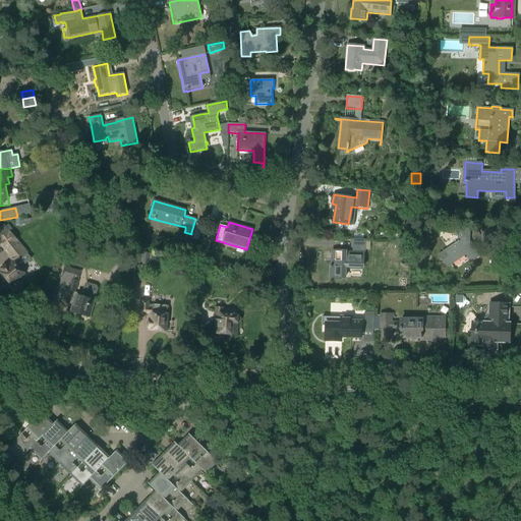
[(27,253),(9,232),(4,226),(0,229),(0,242),(6,250),(8,248),(14,255),(11,258),(13,261),(0,271),(6,278),(5,280),(8,283),(10,283),(11,284),(23,274),(15,264),(27,253)]
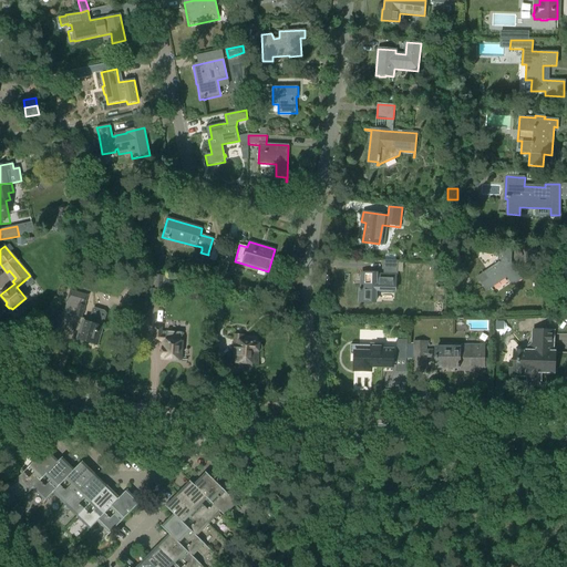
[(497,263),(497,264),(477,277),(486,290),(506,277),(511,285),(521,278),(518,274),(517,271),(516,271),(511,264),(512,248),(494,248),(494,257),(497,257),(497,263)]
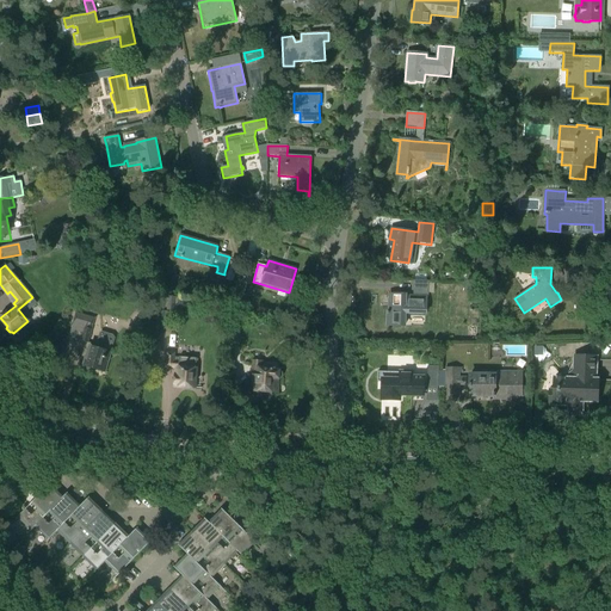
[(387,326),(405,327),(405,314),(426,315),(426,298),(429,298),(429,282),(414,282),(413,297),(406,297),(406,296),(389,295),(389,313),(387,313),(387,326)]
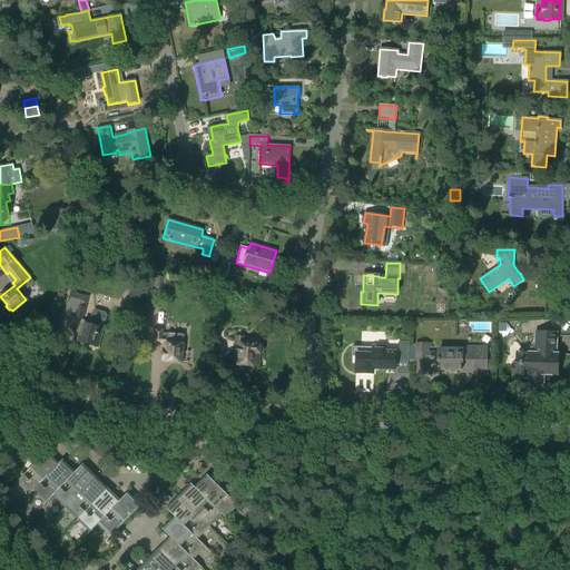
[(229,276),(242,281),(245,272),(232,267),(229,276)]
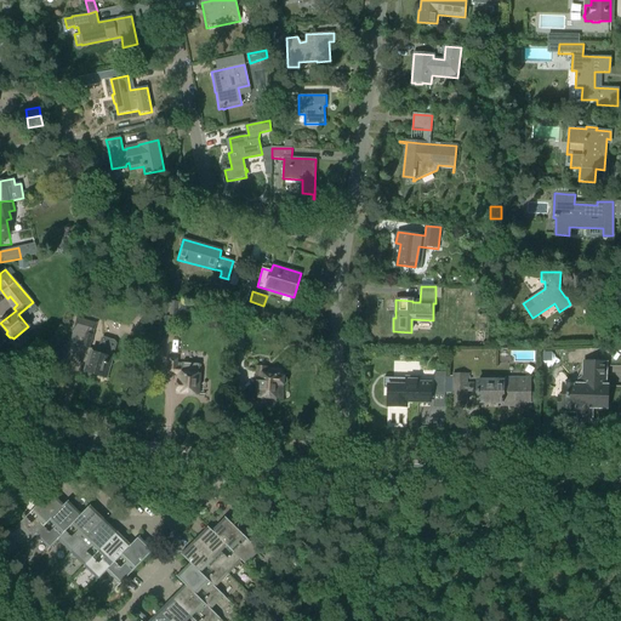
[(186,317),(187,305),(180,303),(180,302),(169,301),(167,315),(178,317),(178,315),(186,317)]
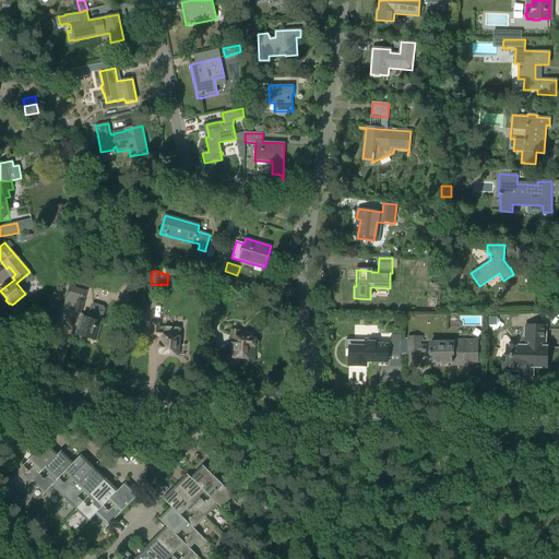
[(153,300),(154,286),(144,285),(143,299),(153,300)]
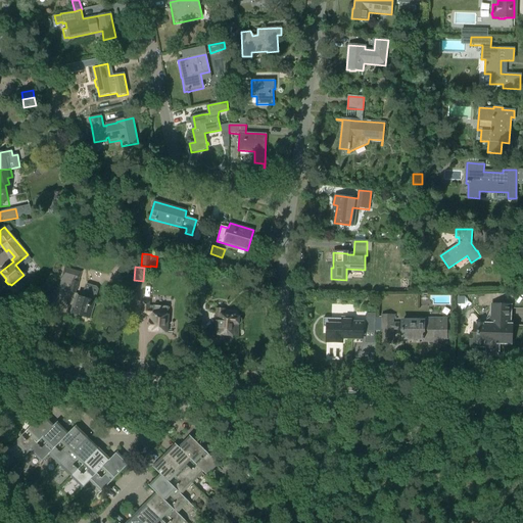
[(76,293),(79,282),(79,281),(80,276),(79,276),(79,273),(65,269),(63,277),(66,278),(63,289),(76,293)]
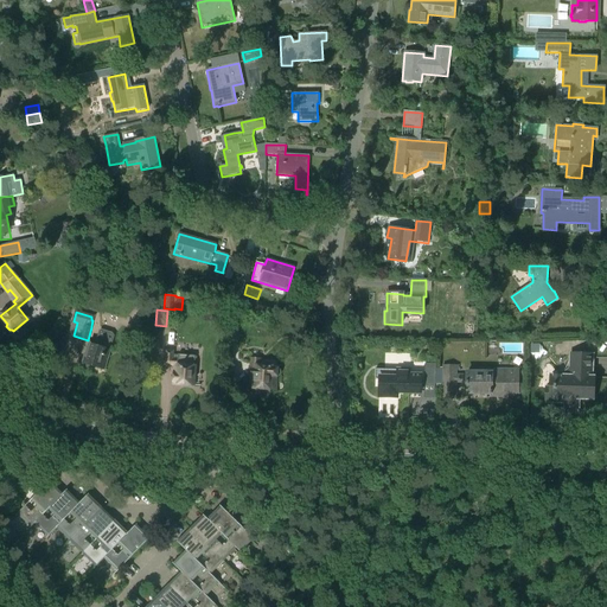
[(294,325),(294,342),(310,340),(308,324),(294,325)]
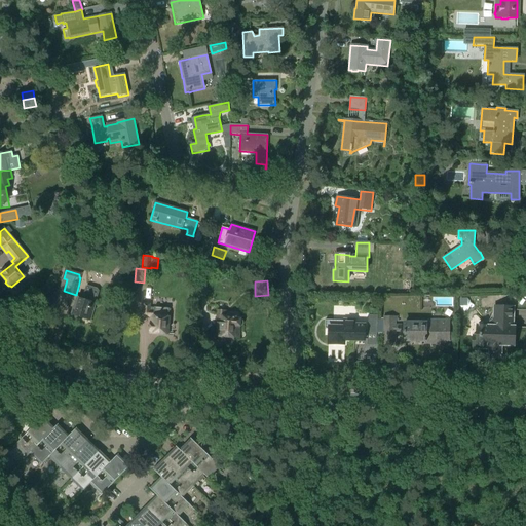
[(89,321),(95,303),(98,292),(97,290),(87,287),(85,288),(82,299),(77,298),(72,314),(70,314),(69,320),(76,322),(78,316),(89,321)]
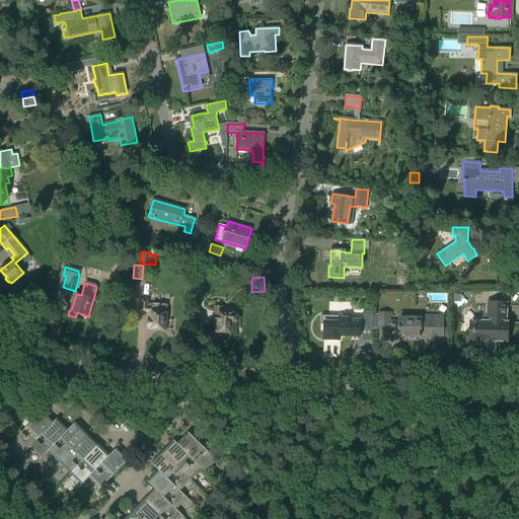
[(148,328),(156,328),(157,330),(162,330),(163,329),(165,329),(166,313),(165,313),(166,304),(152,303),(152,307),(147,307),(148,300),(141,299),(141,311),(149,312),(148,328)]
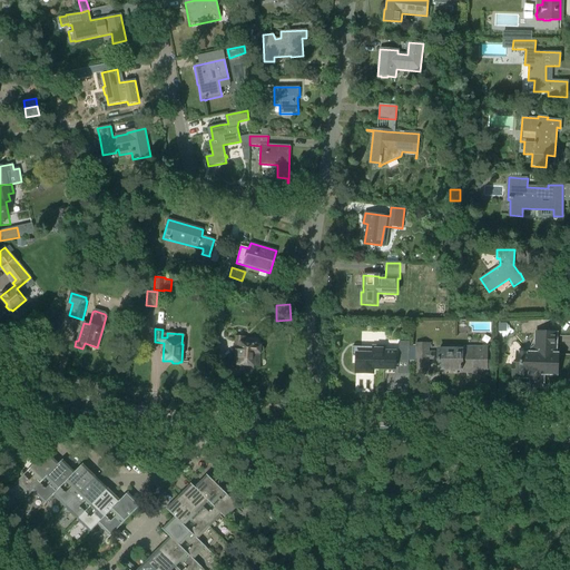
[(558,354),(556,354),(556,334),(536,333),(536,346),(528,353),(518,353),(517,364),(513,364),(513,377),(530,379),(530,380),(538,380),(543,374),(557,375),(558,354)]
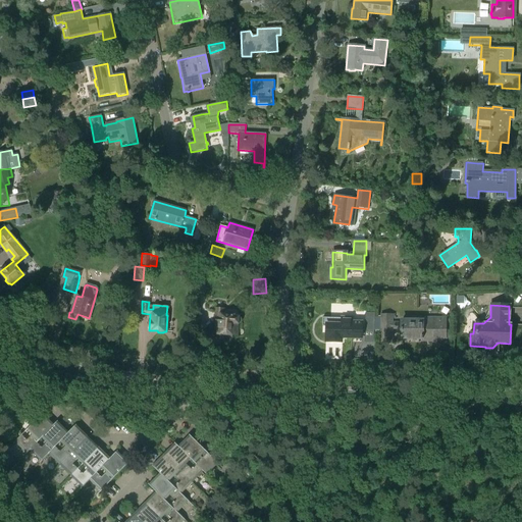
[(215,333),(225,334),(226,336),(230,336),(231,334),(237,335),(238,323),(240,323),(242,322),(242,319),(241,317),(238,317),(238,315),(223,314),(224,310),(216,309),(215,333)]
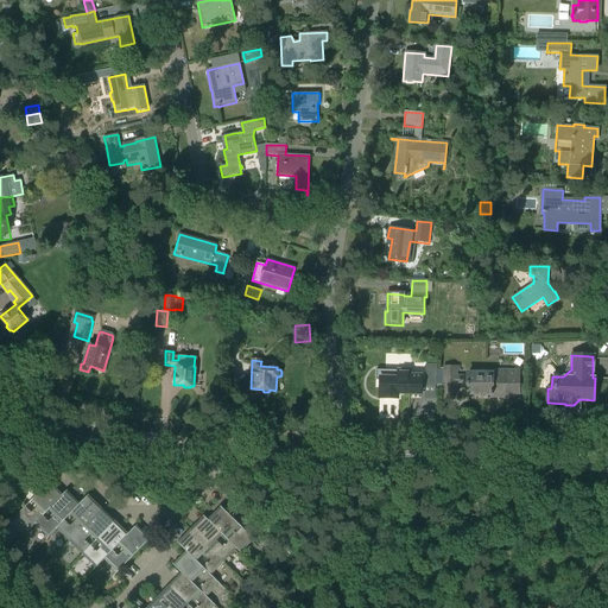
[(425,385),(436,385),(436,365),(425,365),(425,385)]
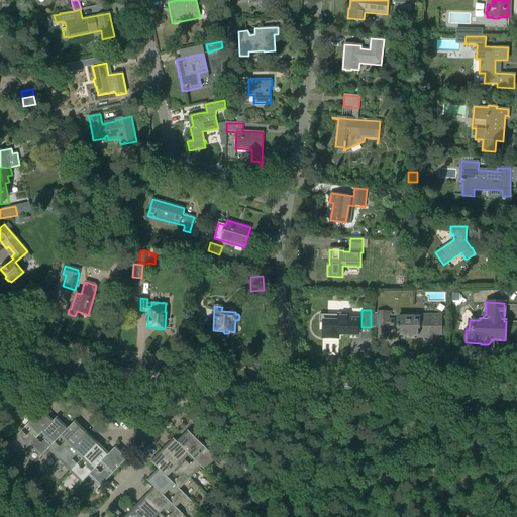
[(378,339),(387,339),(387,325),(387,319),(387,315),(389,315),(389,312),(378,312),(378,339)]
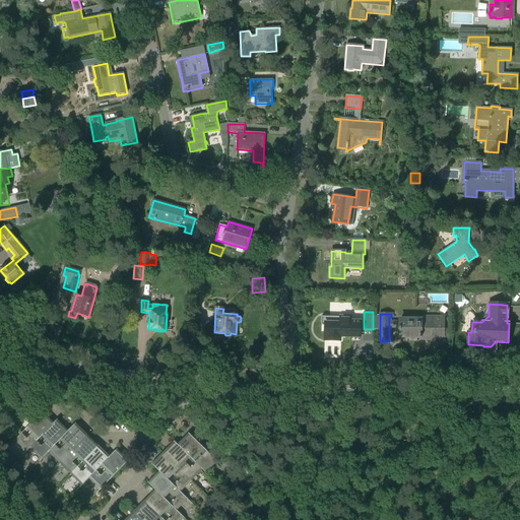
[(351,317),(340,317),(330,317),(321,316),(321,325),(325,325),(325,340),(340,340),(340,336),(360,337),(361,321),(350,321),(351,317)]
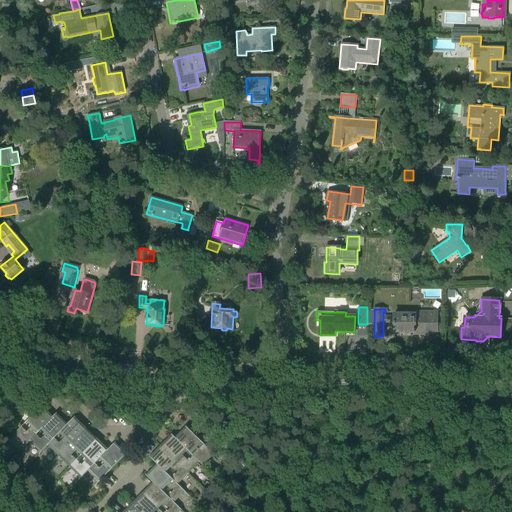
[(436,331),(436,313),(404,313),(404,315),(393,315),(393,323),(393,330),(413,331),(413,332),(414,332),(414,334),(424,334),(424,339),(434,339),(434,331),(436,331)]
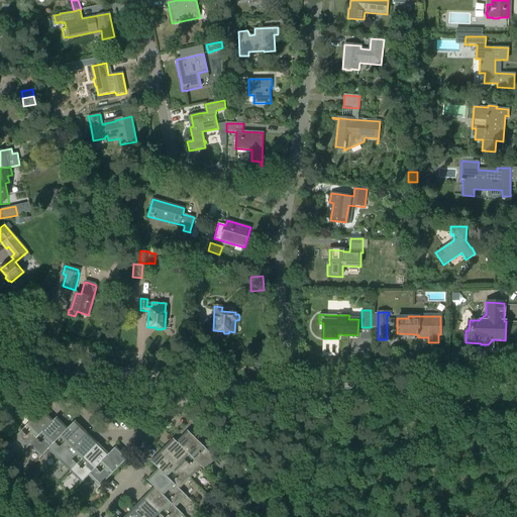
[(54,420),(42,409),(7,446),(18,457),(21,453),(54,420)]
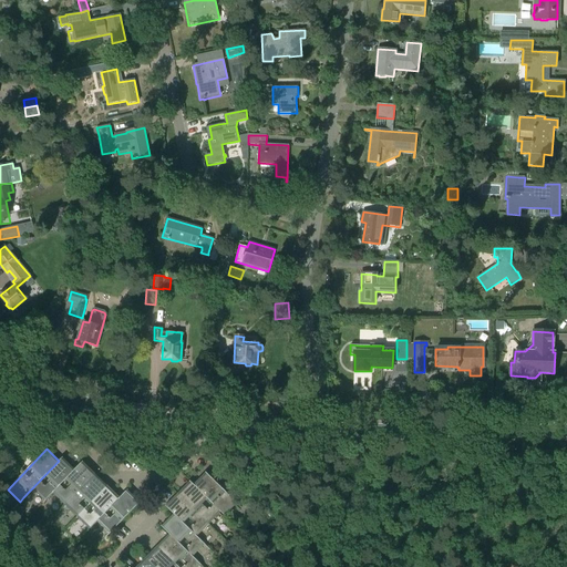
[(59,461),(23,497),(35,509),(43,502),(75,470),(63,457),(59,461)]
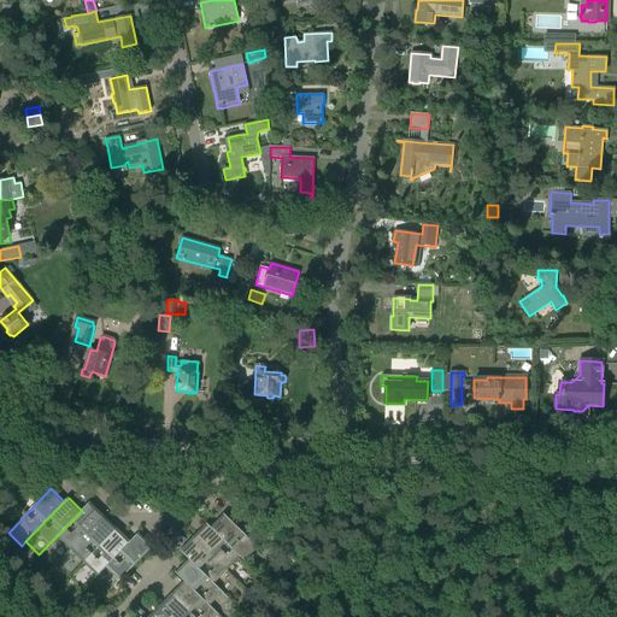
[(104,516),(90,503),(82,511),(47,546),(62,559),(104,516)]
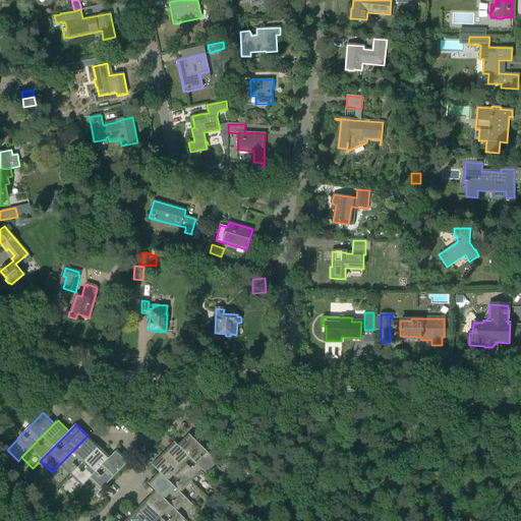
[(189,433),(178,446),(212,478),(215,482),(226,470),(189,433)]
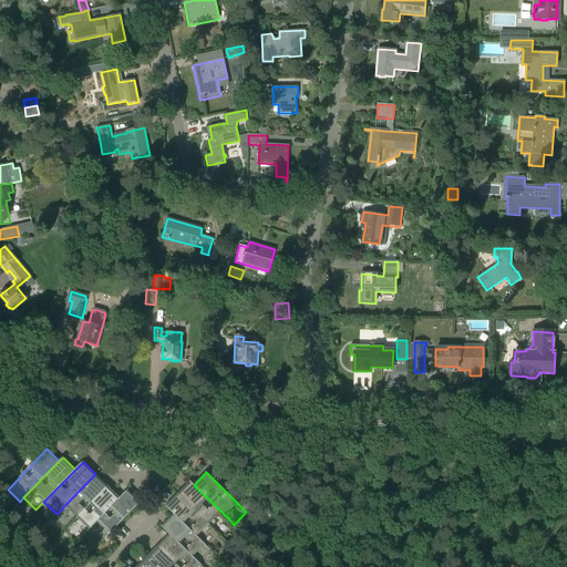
[(107,485),(95,474),(57,514),(69,526),(107,485)]
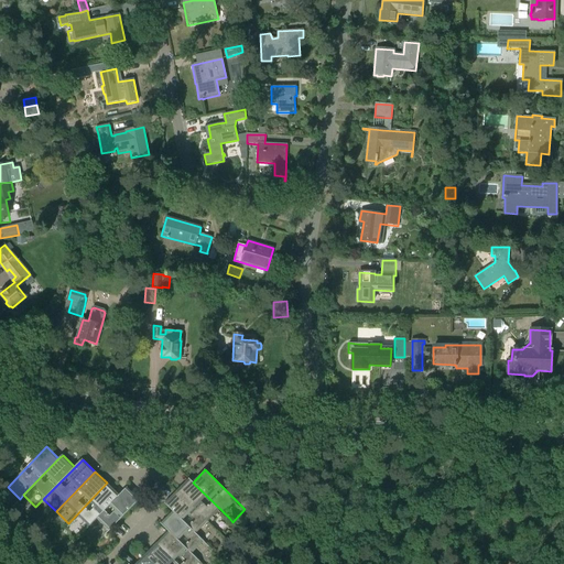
[(188,478),(176,490),(217,530),(229,518),(193,483),(188,478)]
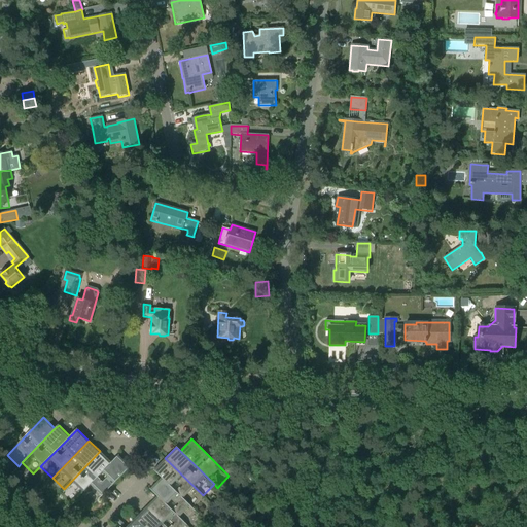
[(100,451),(64,489),(75,500),(82,492),(112,462),(100,451)]
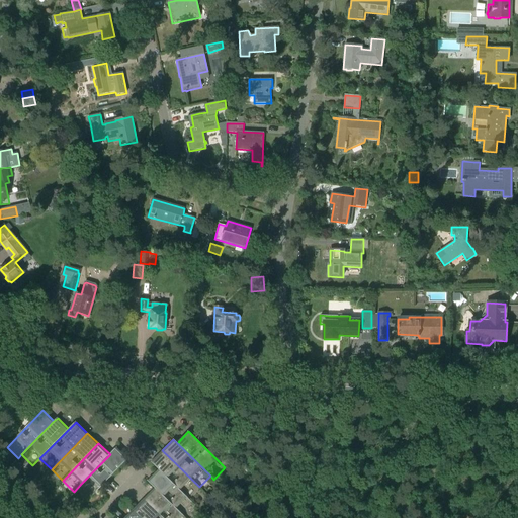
[(110,454),(81,484),(92,495),(128,458),(117,447),(110,454)]
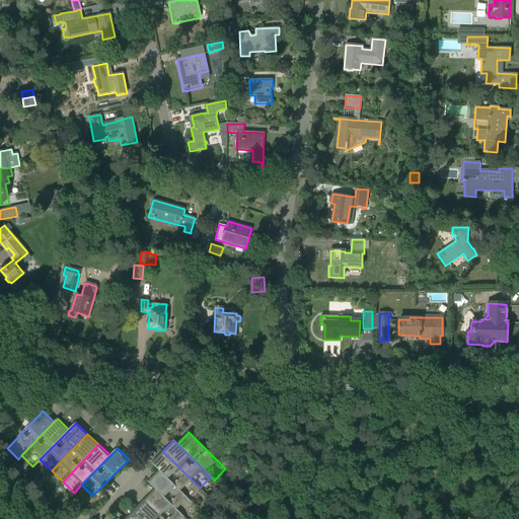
[(162,451),(151,463),(158,470),(189,499),(200,488),(162,451)]
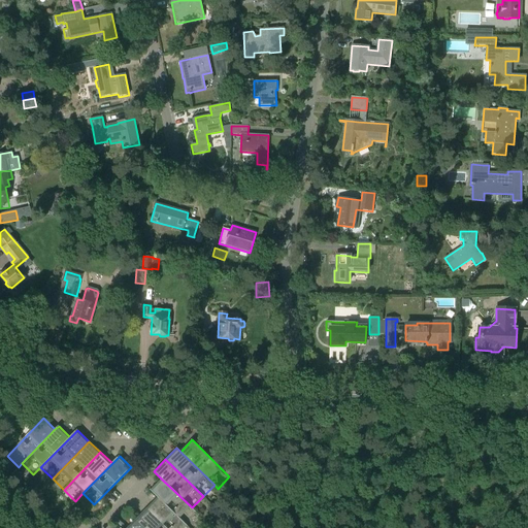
[(257,474),(251,469),(245,474),(252,481),(257,474)]
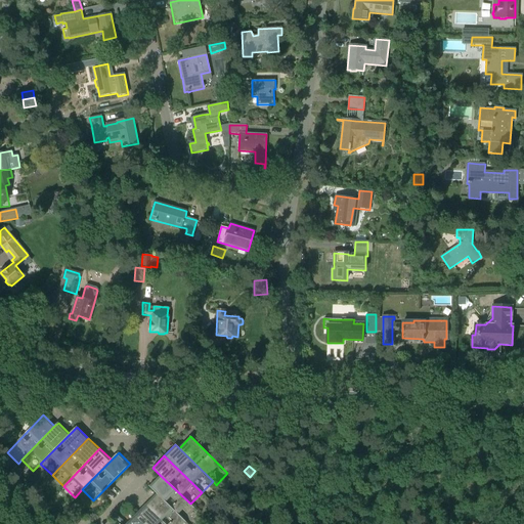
[(160,475),(149,486),(157,493),(186,522),(198,511),(190,504),(160,475)]
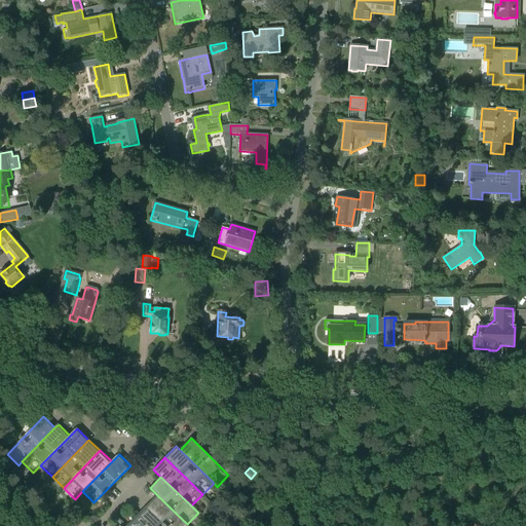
[(157,495),(146,506),(165,525),(188,525),(187,524),(157,495)]
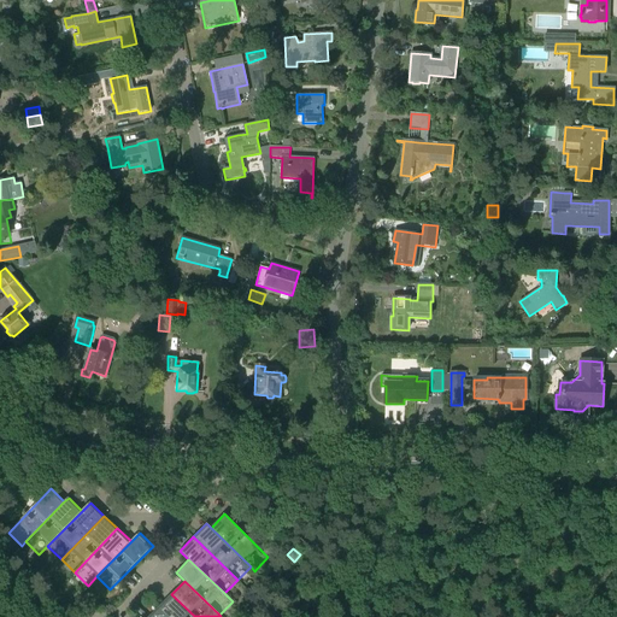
[(194,616),(171,594),(158,607),(168,616),(194,616)]
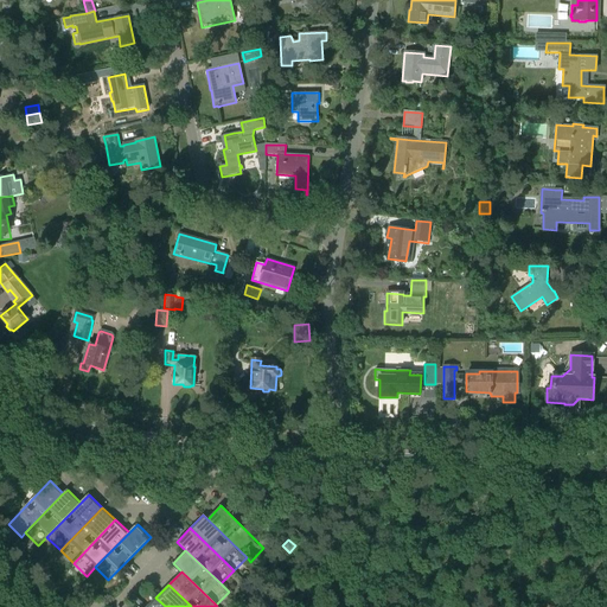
[(19,604),(25,596),(20,592),(13,599),(19,604)]
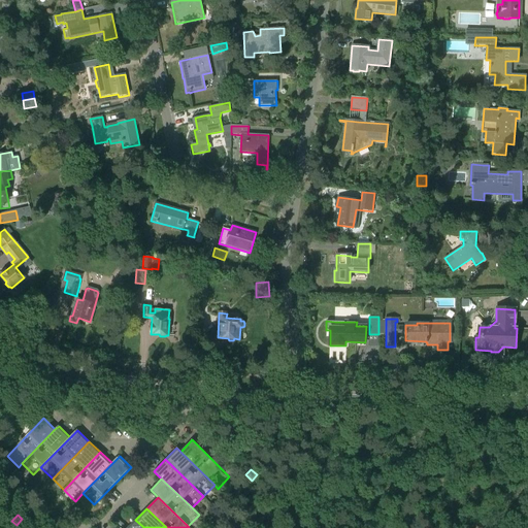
[(35,519),(29,525),(32,527),(38,527),(41,526),(35,519)]
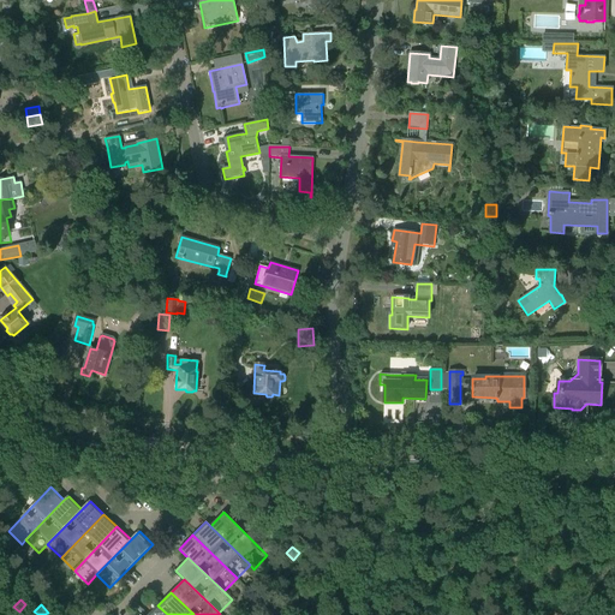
[(279,609),(273,604),(268,609),(269,610),(273,614),(279,609)]
